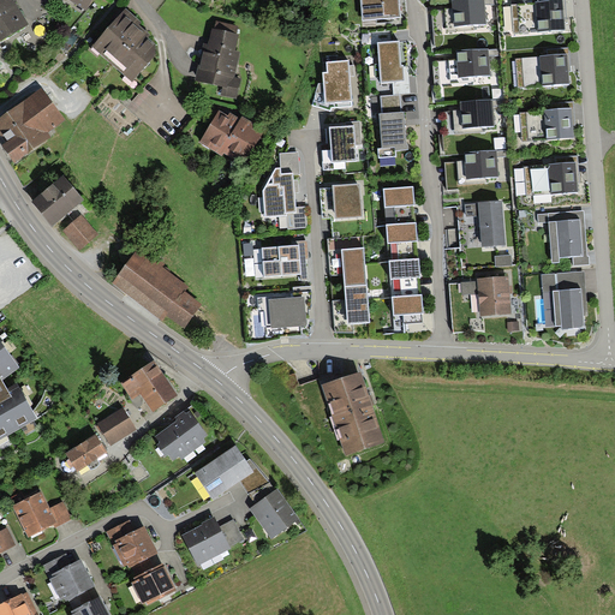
[(29,25),(13,0),(0,0),(0,41),(22,29),(29,25)]
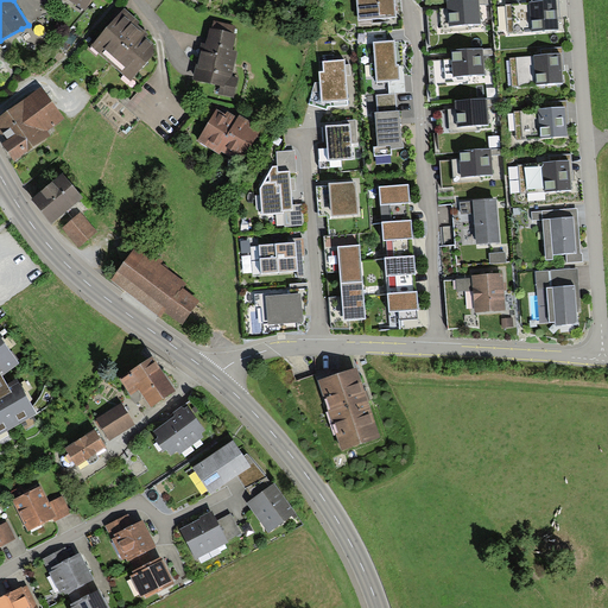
[(67,0),(84,11),(90,0),(67,0)]
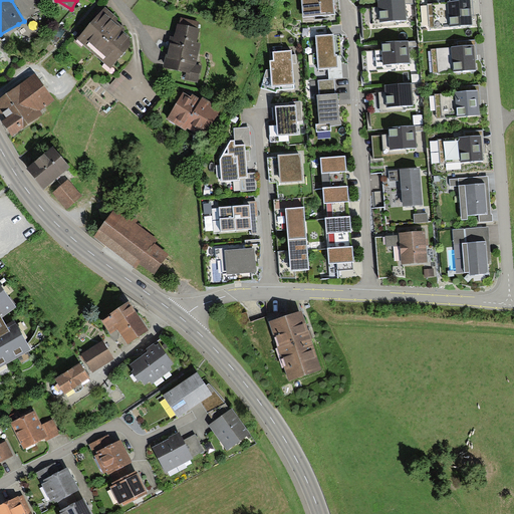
[(332,0),(301,0),(303,17),(333,15),(332,0)]
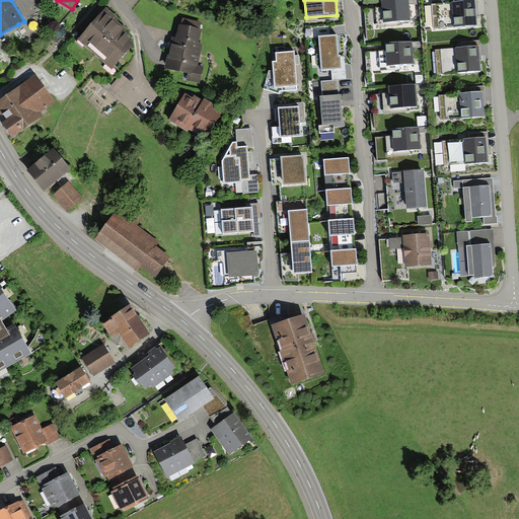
[(399,22),(411,21),(409,0),(397,0),(381,1),(381,8),(375,9),(377,28),(400,26),(399,22)]
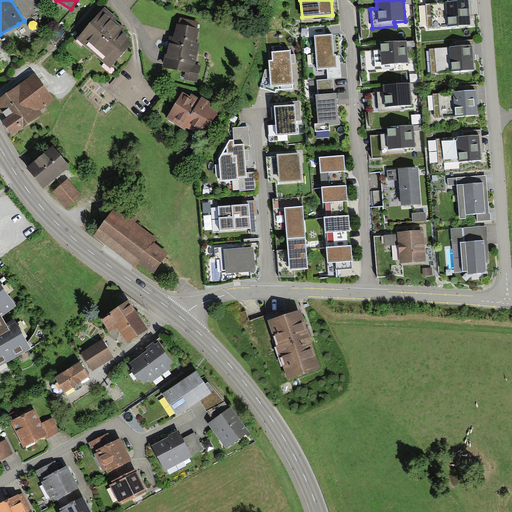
[(468,1),(426,4),(428,30),(470,26),(469,12),(468,1)]
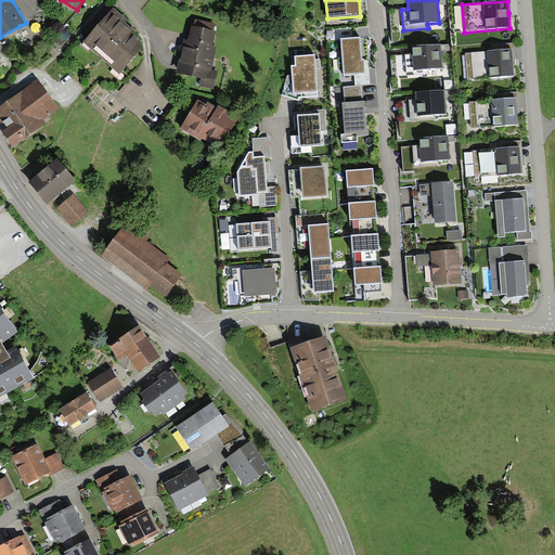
[(114,9),(84,44),(119,76),(141,53),(140,41),(133,36),(139,29),(114,9)]
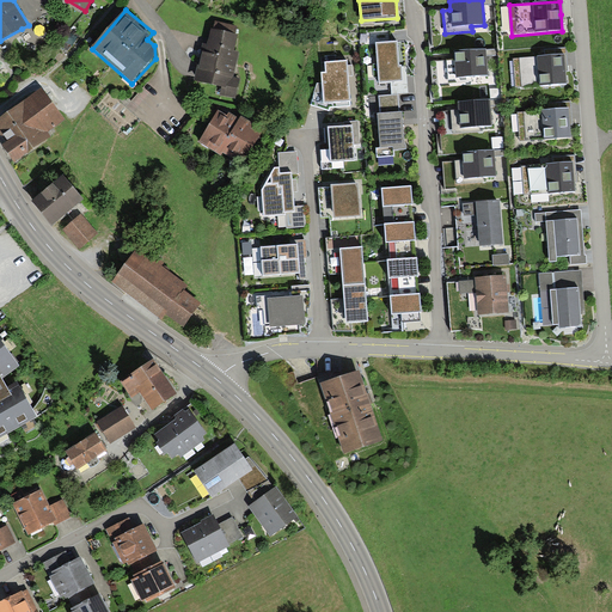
[(201,56),(195,81),(222,87),(221,95),(236,97),(239,80),(233,79),(238,54),(233,53),(237,37),(234,36),(236,28),(216,23),(214,32),(210,31),(208,46),(203,44),(201,56)]
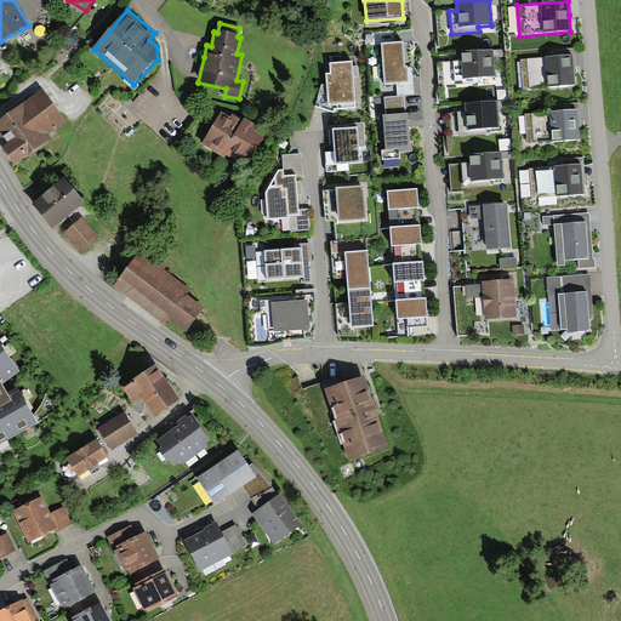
[(403,43),(380,45),(383,85),(408,84),(406,68),(405,68),(403,43)]
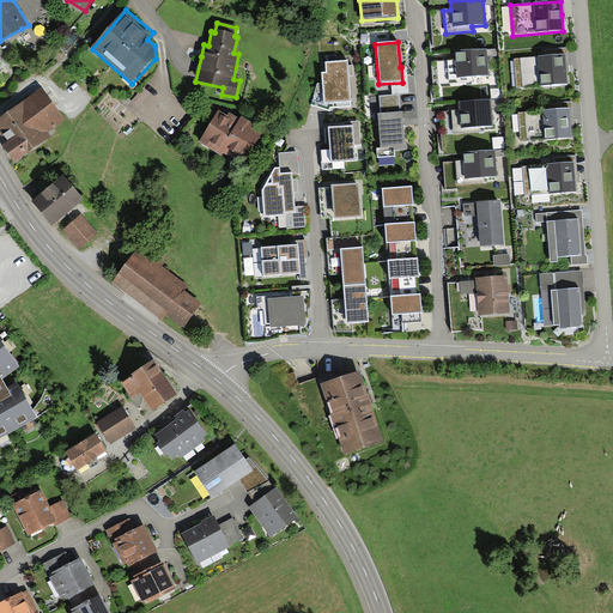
[(486,50),(454,53),(455,59),(448,60),(449,84),(473,82),(473,78),(489,76),(486,50)]
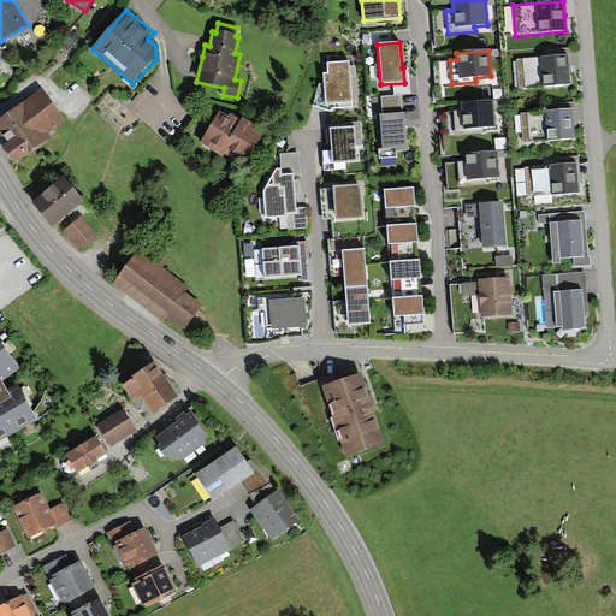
[(569,69),(568,55),(515,59),(517,88),(570,84),(569,69)]
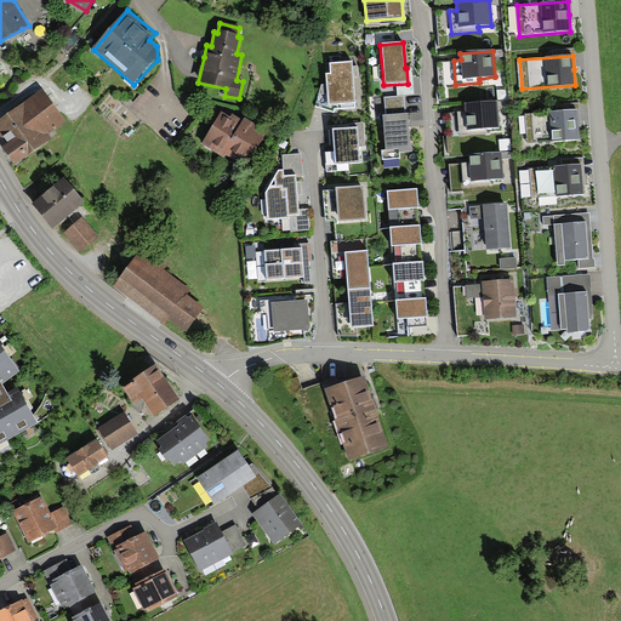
[(351,63),(330,64),(330,74),(324,75),(326,85),(320,85),(317,107),(334,113),(335,109),(355,108),(352,69),(351,63)]
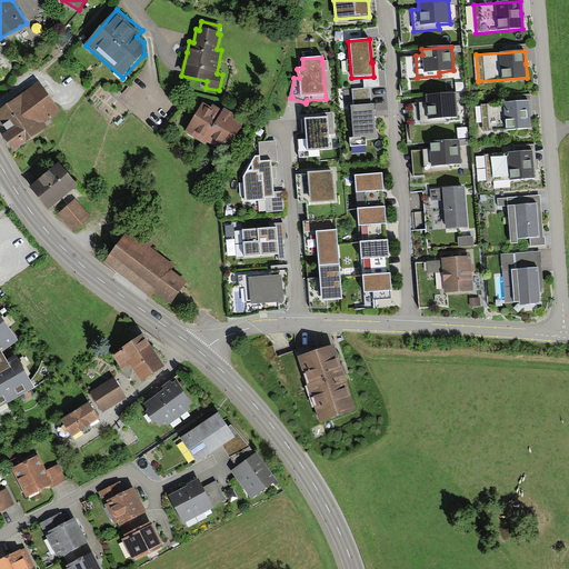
[(38,83),(0,109),(0,125),(6,132),(2,135),(12,150),(46,127),(43,122),(58,111),(38,83)]
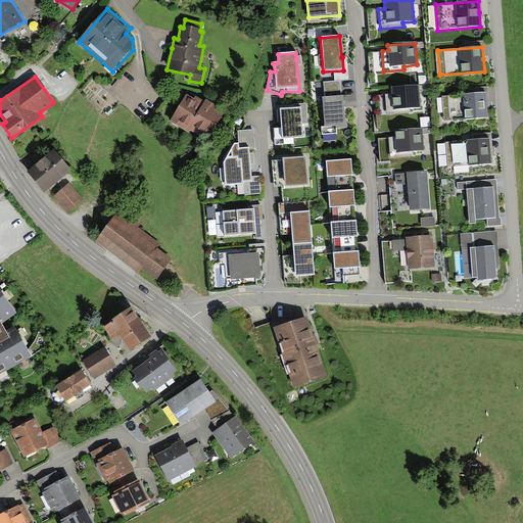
[(341,96),(340,82),(323,83),(324,99),(322,99),(325,127),(320,128),(321,135),(336,134),(336,130),(346,129),(343,96),(341,96)]
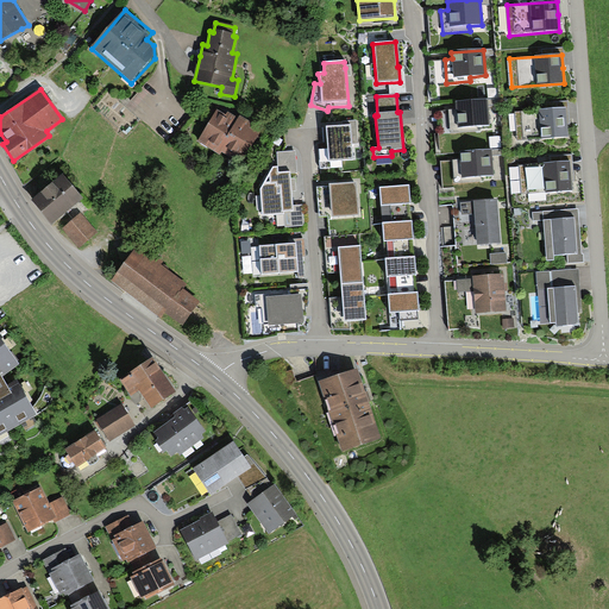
[(490,126),(488,100),(456,104),(456,110),(449,111),(450,133),(478,131),(478,127),(490,126)]
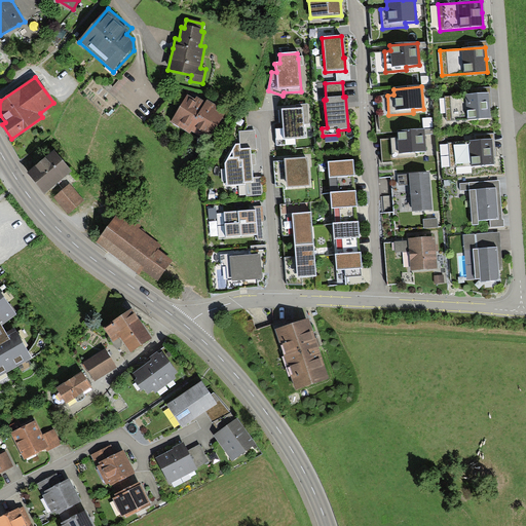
[(172,123),(191,136),(192,134),(200,119),(198,118),(207,105),(199,101),(189,95),(172,123)]
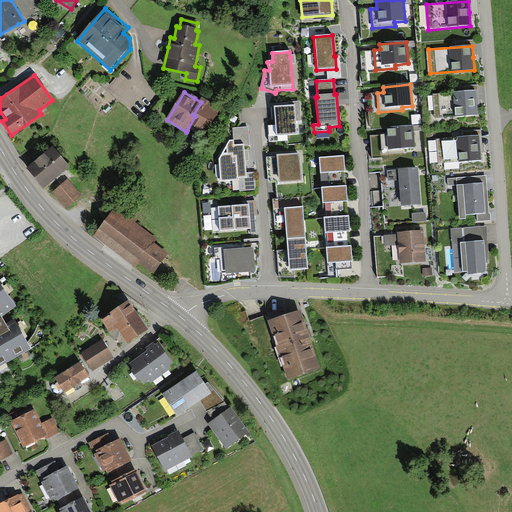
[(474,92),(433,94),(435,116),(476,114),(475,102),(474,92)]
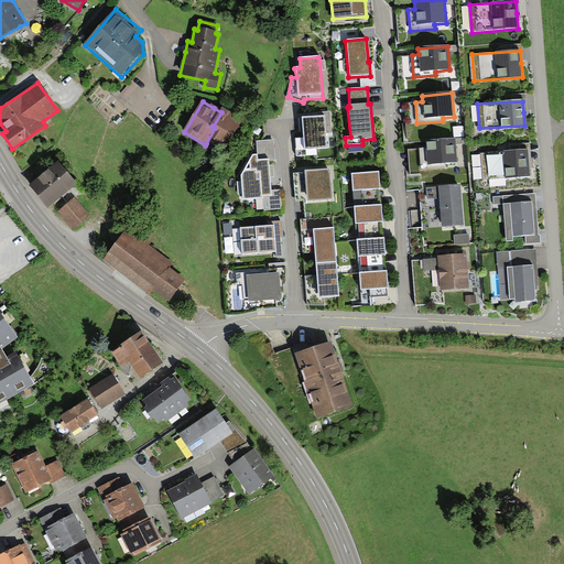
[(231,115),(223,110),(221,112),(213,127),(215,128),(206,143),(224,153),(243,122),(231,115)]
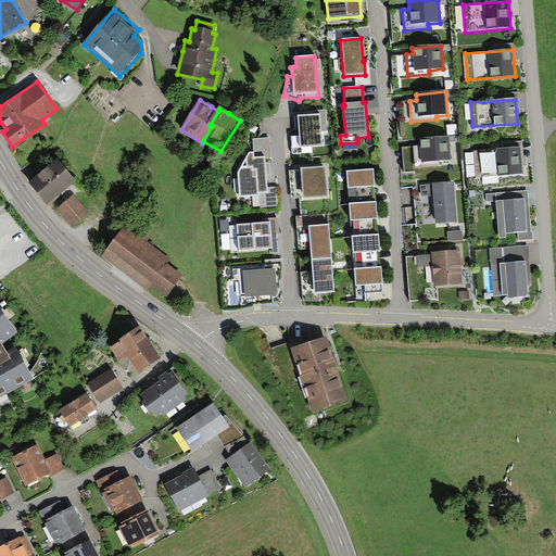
[(317,116),(297,117),(299,148),(321,146),(319,115),(317,116)]
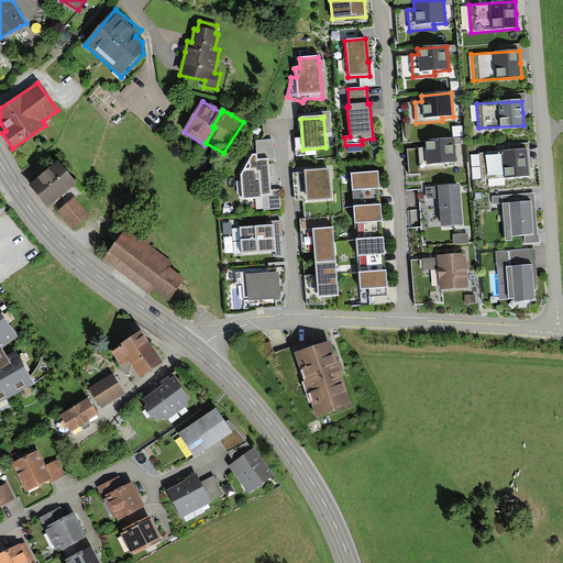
[(454,139),(424,141),(424,148),(419,148),(420,168),(445,167),(445,164),(456,164),(454,139)]
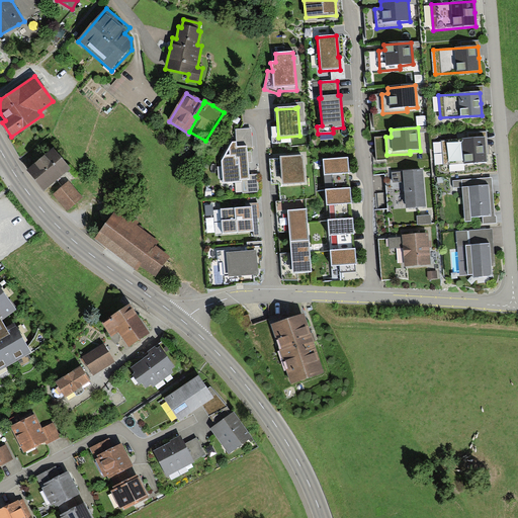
[(252,128),(237,131),(238,144),(234,144),(223,162),(225,184),(242,183),(243,193),(259,192),(258,175),(250,175),(249,159),(248,148),(254,148),(252,128)]
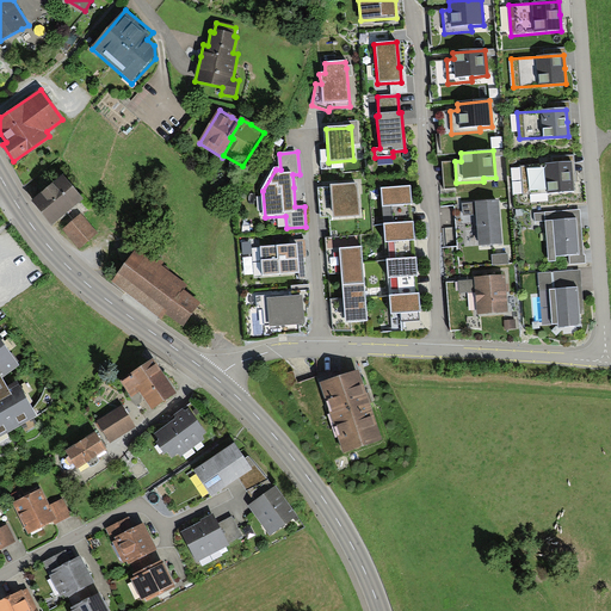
[(573,176),(572,162),(520,166),(523,196),(574,191),(573,176)]
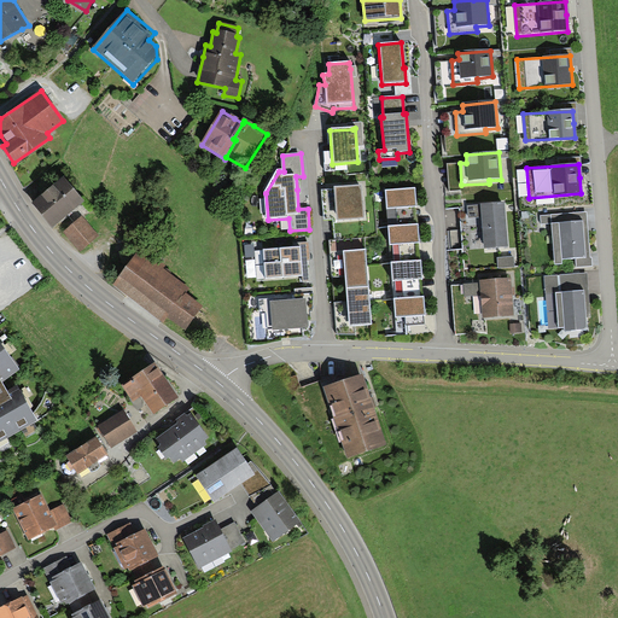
[(31,204),(51,227),(83,200),(64,178),(31,204)]
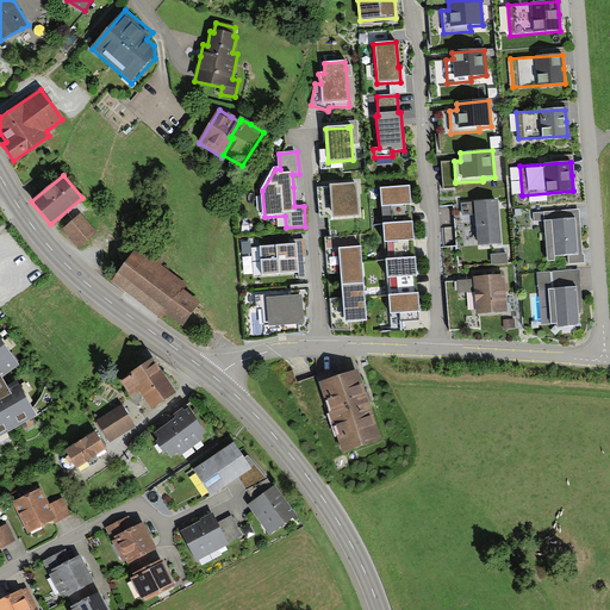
[(355,185),(330,187),(332,217),(358,215),(358,207),(355,185)]
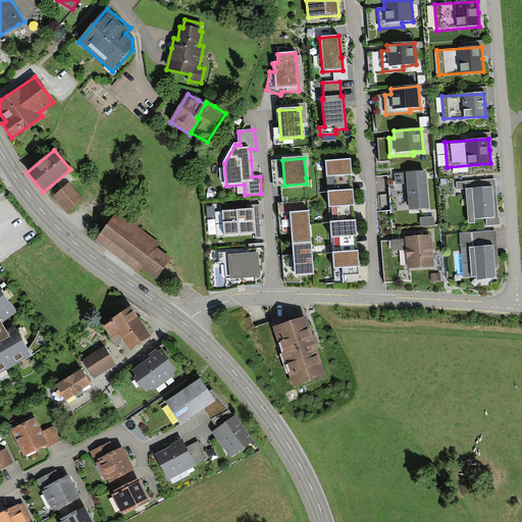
[(351,160),(324,162),(325,177),(335,176),(336,192),(351,191),(350,175),(352,175),(351,160)]
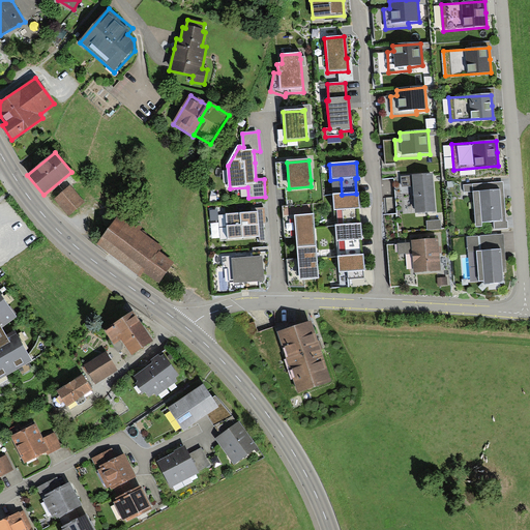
[(435,212),(432,174),(400,177),(402,195),(403,214),(435,212)]
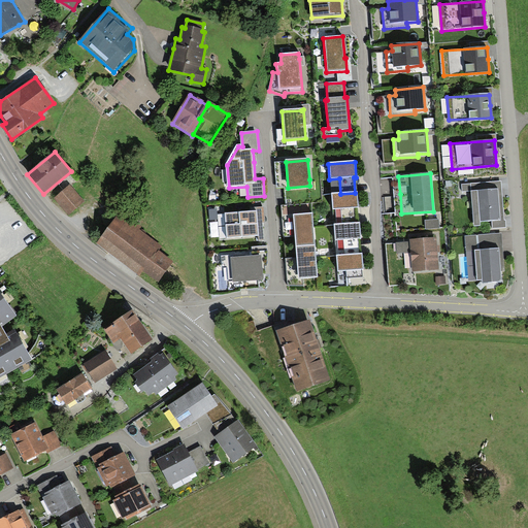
[(502,195),(501,182),(462,184),(462,192),(471,191),(473,227),(481,227),(480,223),(492,223),(493,229),(506,228),(505,221),(504,221),(502,195)]
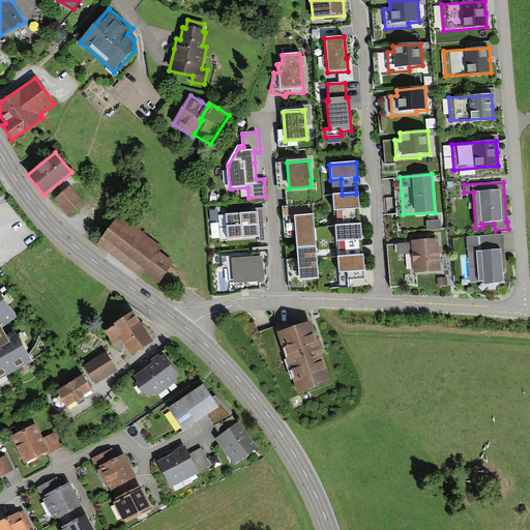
[(85,203),(70,186),(54,201),(68,217),(85,203)]
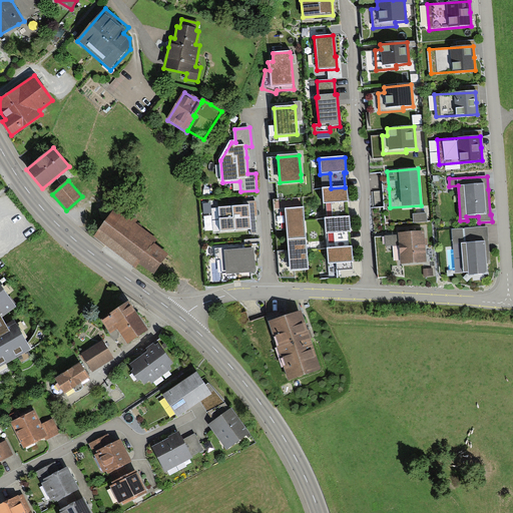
[(331,188),(322,188),(323,203),(332,202),(333,218),(346,217),(345,202),(349,202),(348,187),(345,187),(331,188)]
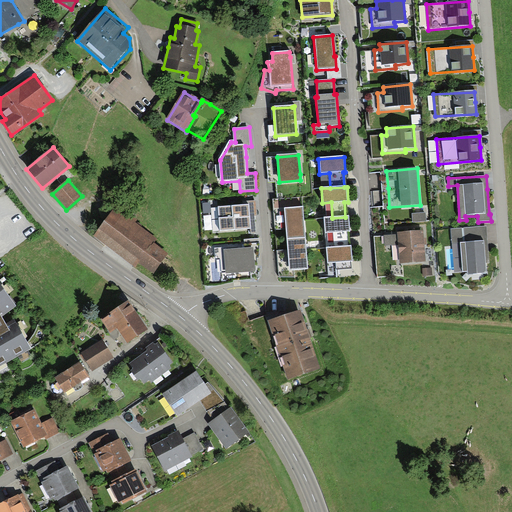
[(286,241),(304,239),(300,198),(273,200),(275,229),(285,228),(286,241)]
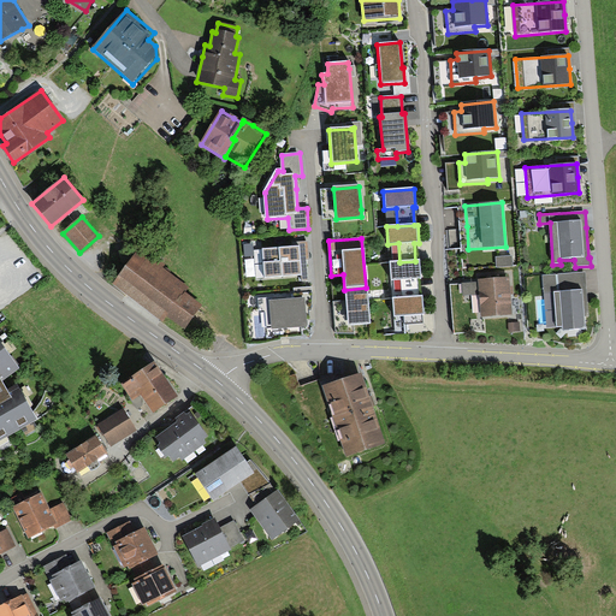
[(264,250),(266,279),(303,276),(302,264),(301,247),(264,250)]
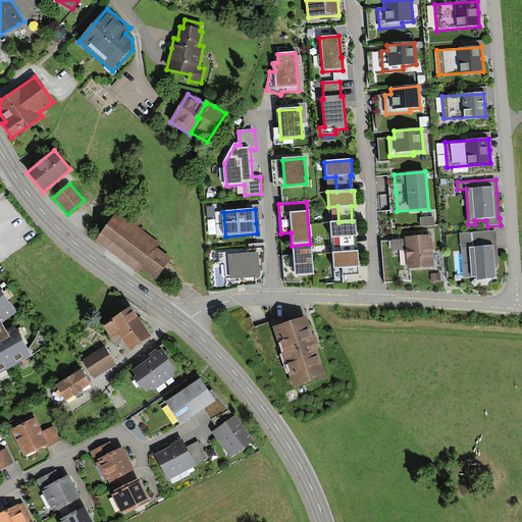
[(115,215),(96,241),(136,270),(140,264),(155,275),(167,260),(152,249),(155,246),(115,215)]
